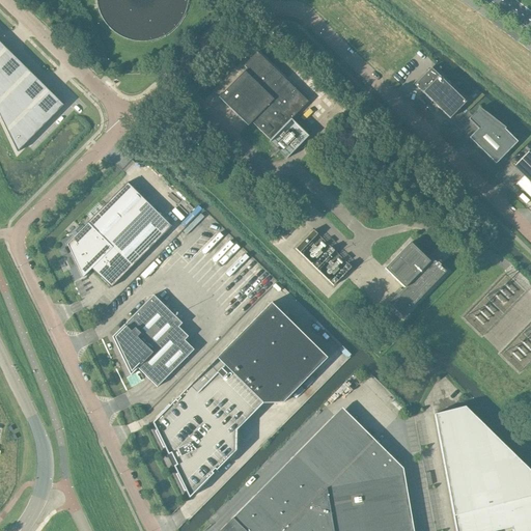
[(0,43),(0,116),(17,152),(63,106),(0,43)]
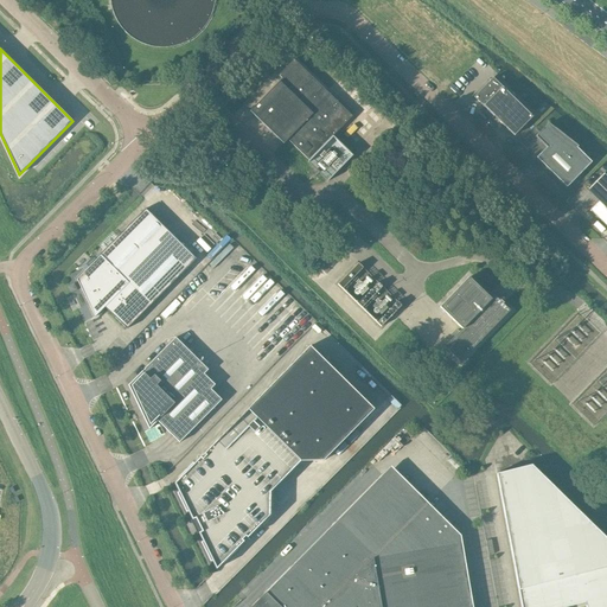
[(281,78),(250,112),(249,112),(283,144),(287,140),(308,160),(351,116),(293,59),(278,75),(281,78)]
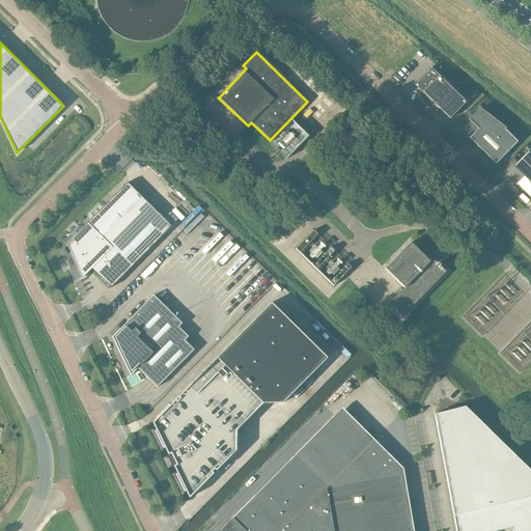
[(449,119),(466,103),(449,85),(431,67),(415,85),(431,102),(449,119)]
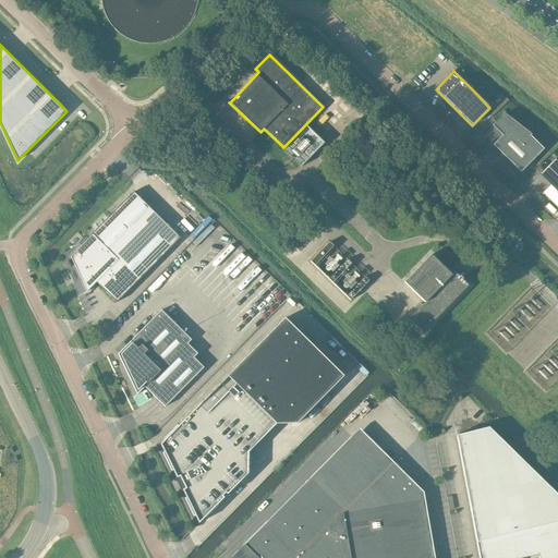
[(531,136),(532,135),(505,113),(493,125),(502,135),(494,145),(522,172),(544,149),(531,136)]
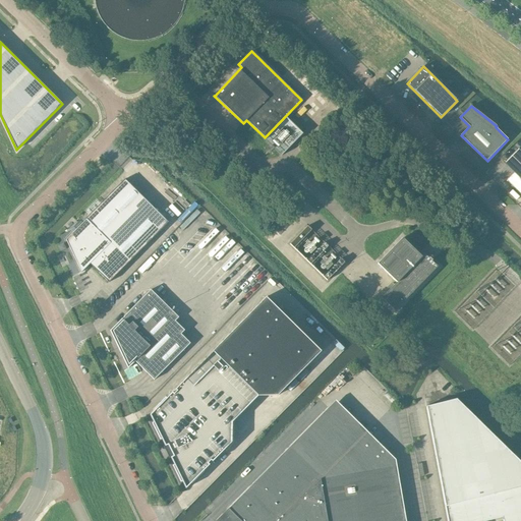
[(133,134),(141,141),(145,138),(136,131),(133,134)]
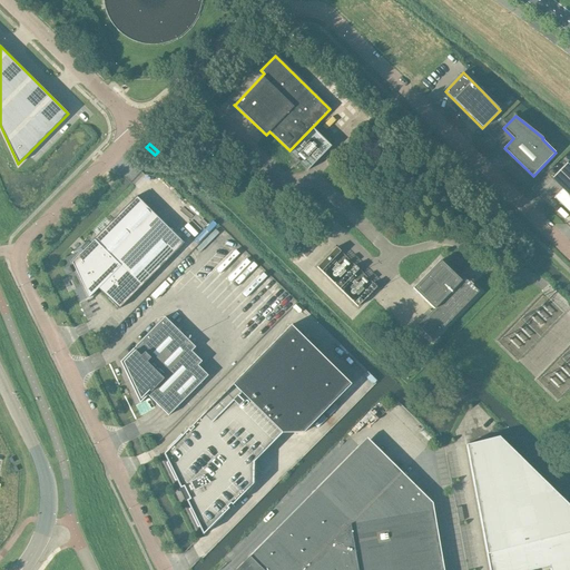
[(554,197),(569,213),(569,166),(567,163),(551,178),(562,189),(554,197)]
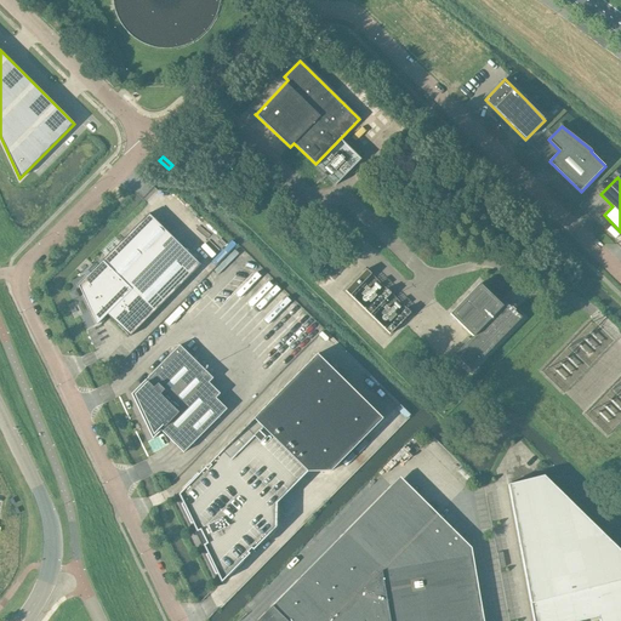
[(130,337),(200,266),(148,214),(101,262),(102,262),(79,286),(97,325),(107,314),(130,337)]
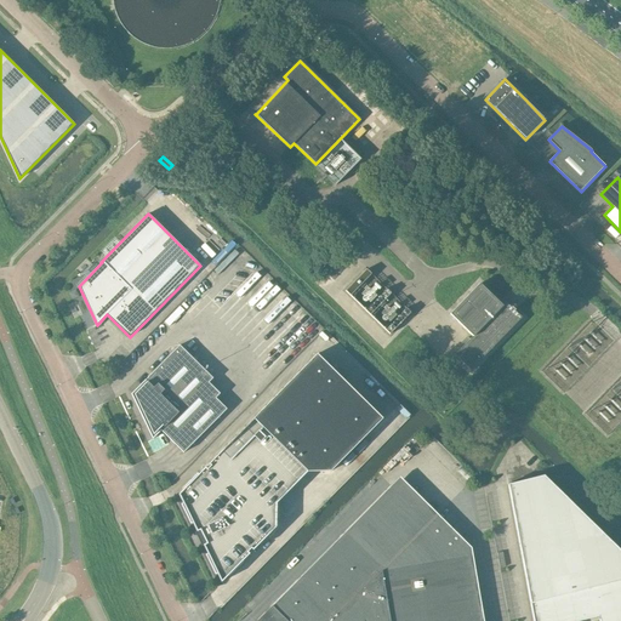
[(345,291),(389,334),(389,335),(410,313),(406,308),(386,330),(370,314),(391,294),(386,289),(366,311),(351,295),(371,274),(366,269),(345,291)]
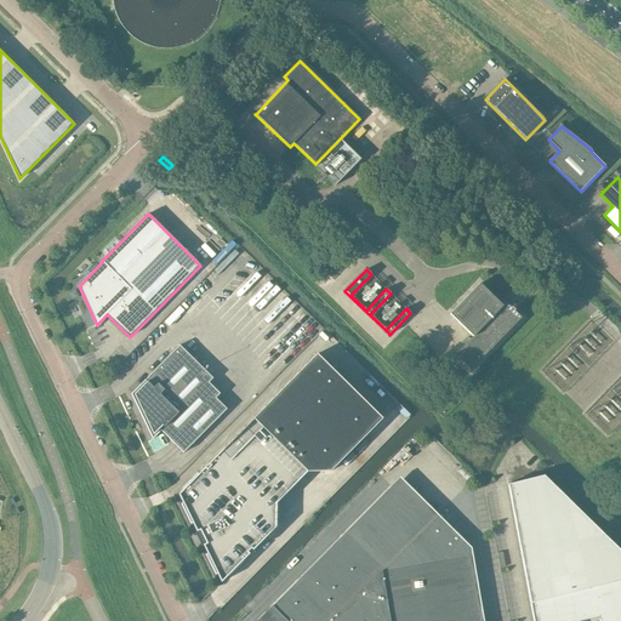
[(472,336),(454,354),(469,370),(520,318),(505,302),(501,306),(479,284),(449,314),(472,336)]
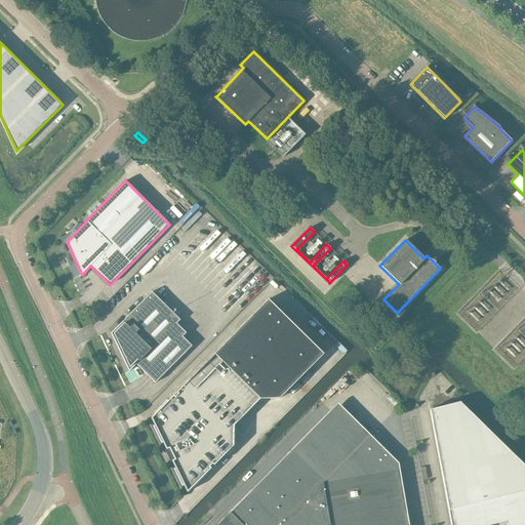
[(155,384),(192,347),(182,336),(186,333),(176,324),(179,320),(152,292),(114,330),(116,331),(114,334),(126,359),(123,361),(129,372),(136,364),(155,384)]
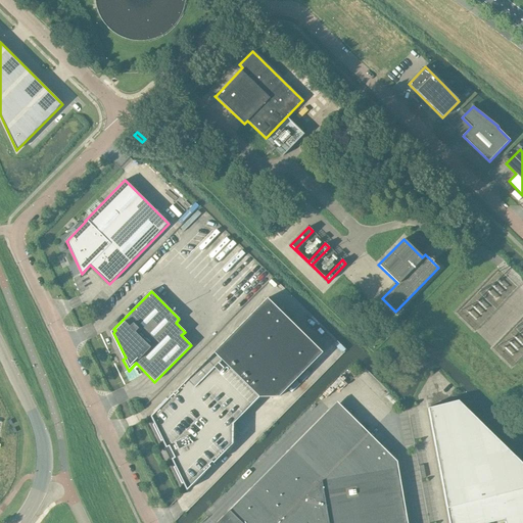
[(279,397),(322,353),(267,298),(176,391),(177,392),(174,395),(173,394),(167,399),(167,398),(155,411),(150,417),(153,424),(152,425),(160,441),(161,441),(165,448),(169,446),(174,458),(171,460),(175,467),(173,467),(181,484),(183,483),(186,490),(192,485),(193,486),(205,473),(204,472),(209,467),(208,465),(211,463),(212,464),(232,444),(233,424),(258,397),(279,397)]
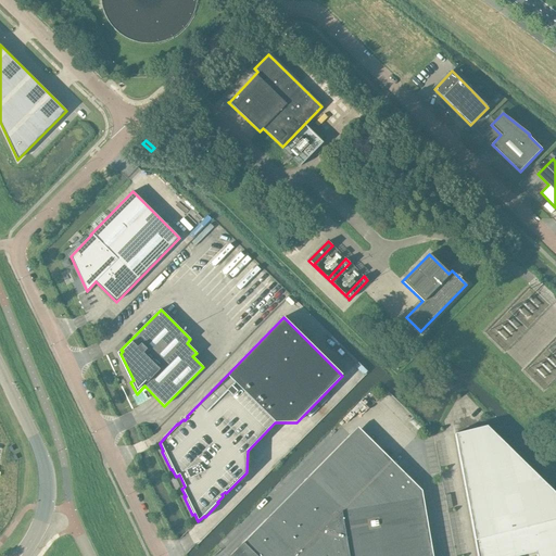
[(477,555),(519,555),(520,555),(535,552),(536,555),(555,555),(555,493),(487,426),(455,434),(477,555)]
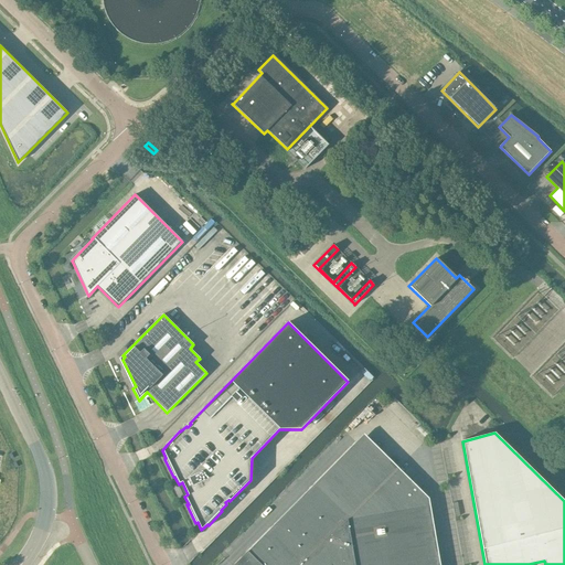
[(398,469),(391,477),(355,443),(315,484),(312,487),(309,489),(270,529),(247,552),(246,553),(244,555),(242,557),(234,564),(439,564),(439,562),(438,557),(438,555),(428,499),(426,497),(424,494),(398,469)]
